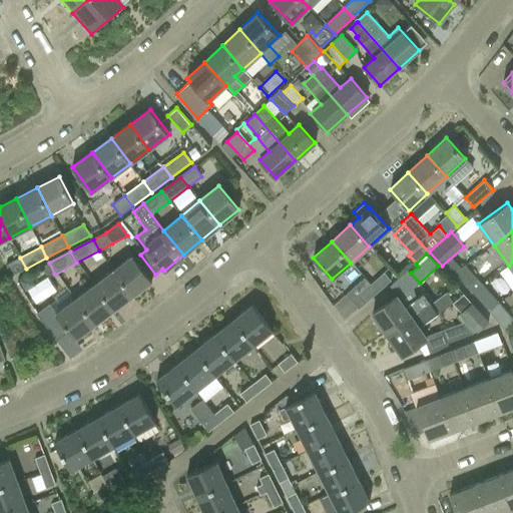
[(140,254),(134,260),(131,255),(111,271),(130,296),(150,281),(149,280),(155,275),(140,254)]
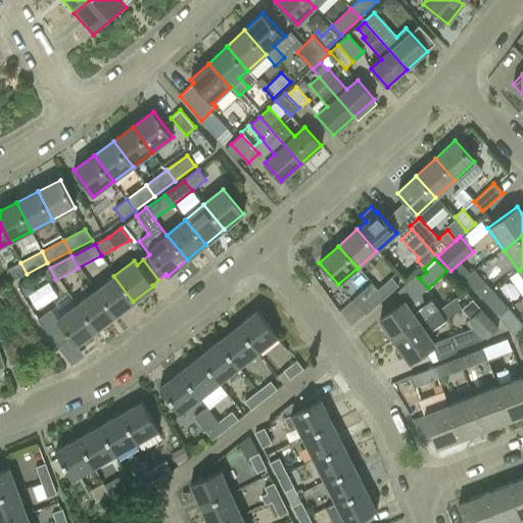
[(12,281),(27,274),(20,263),(6,271),(12,281)]
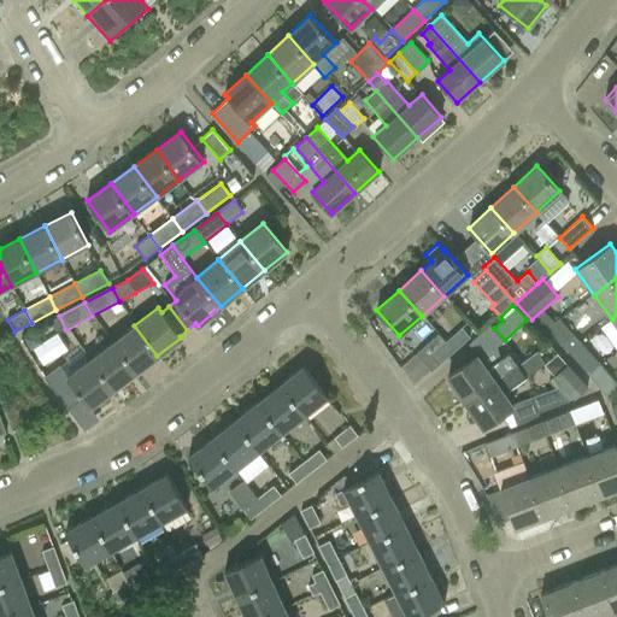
[(65,329),(59,316),(51,319),(56,330),(63,331),(66,330),(65,329)]
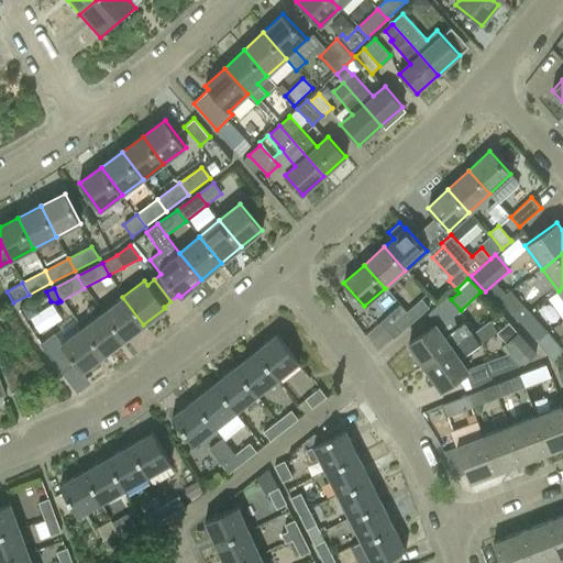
[(500,301),(519,321),(530,312),(510,291),(510,293),(500,301)]
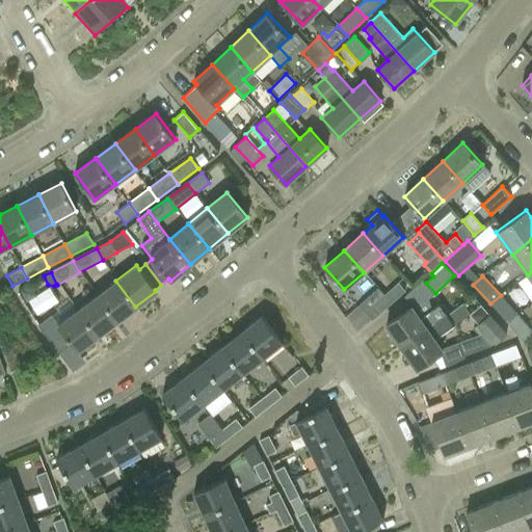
[(115,281),(97,295),(116,321),(135,307),(115,281)]
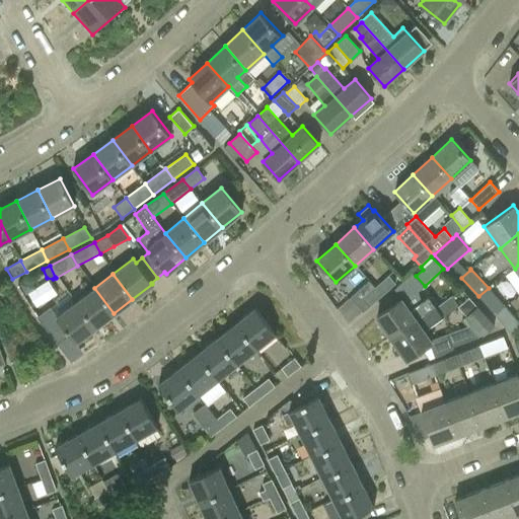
[(375,288),(382,295),(394,284),(387,276),(375,288)]
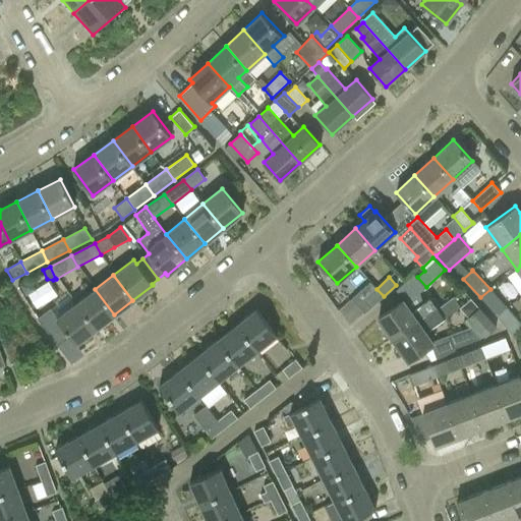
[(364,313),(384,296),(377,289),(375,289),(370,282),(351,299),(364,313)]
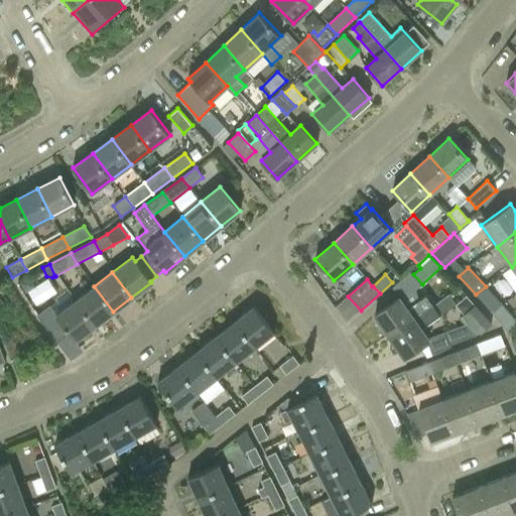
[(94,327),(113,311),(94,286),(75,300),(94,327)]
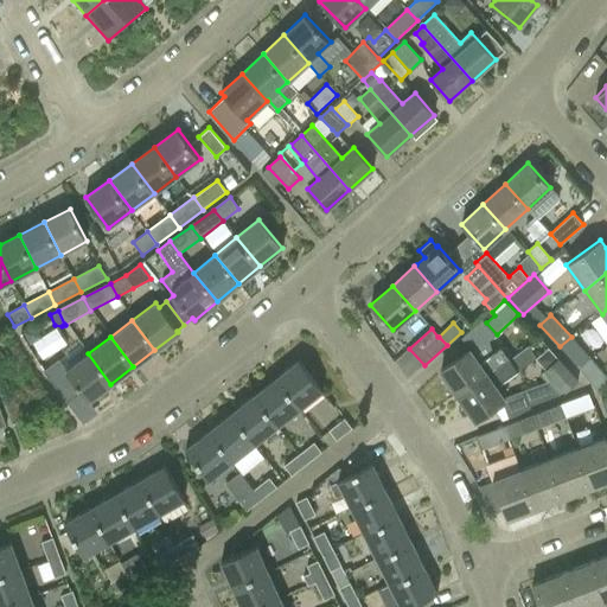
[(560,346),(579,369),(589,359),(590,358),(572,337),(560,346)]
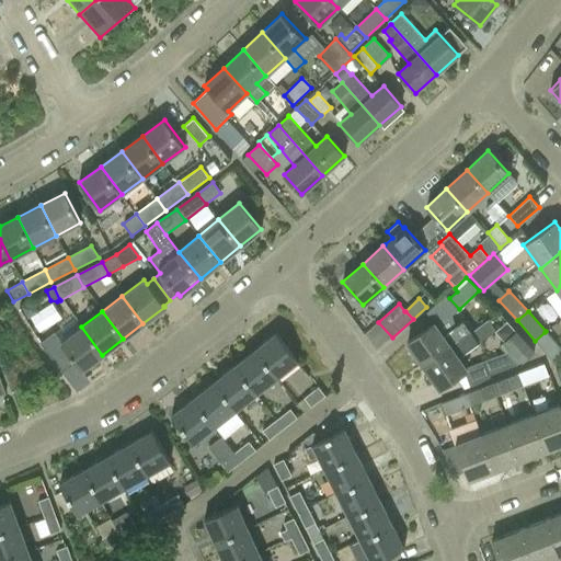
[(480,343),(479,342),(495,331),(488,319),(471,331),(423,364),(439,388),(456,377),(459,380),(466,376),(469,387),(477,384),(490,377),(489,375),(517,364),(519,362),(508,348),(505,351),(506,352),(465,368),(458,358),(480,343)]
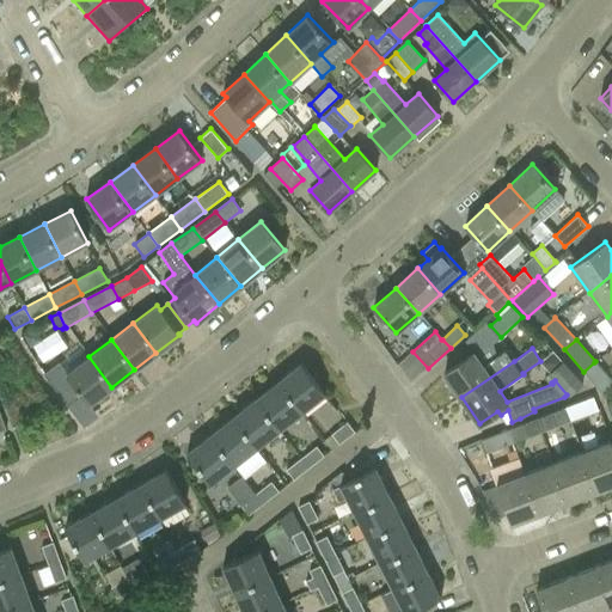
[(445,373),(461,397),(514,361),(506,350),(483,366),(473,353),(445,373)]
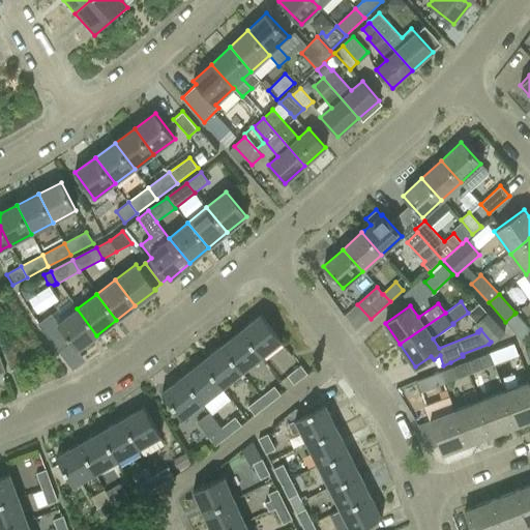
[(77,350),(96,335),(77,308),(58,323),(52,314),(38,324),(58,351),(70,342),(77,350)]
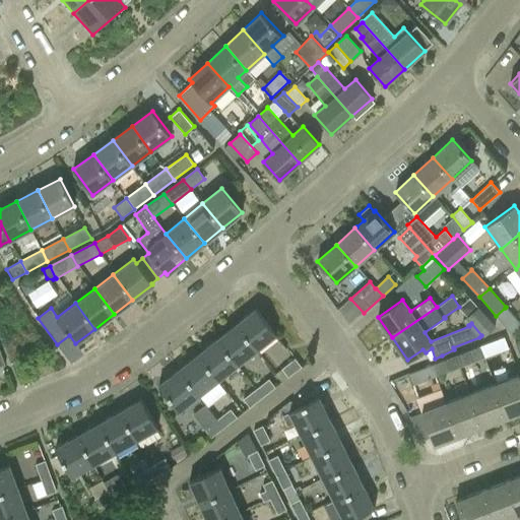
[(465,318),(471,323),(481,335),(483,336),(496,326),(478,306),(465,318)]
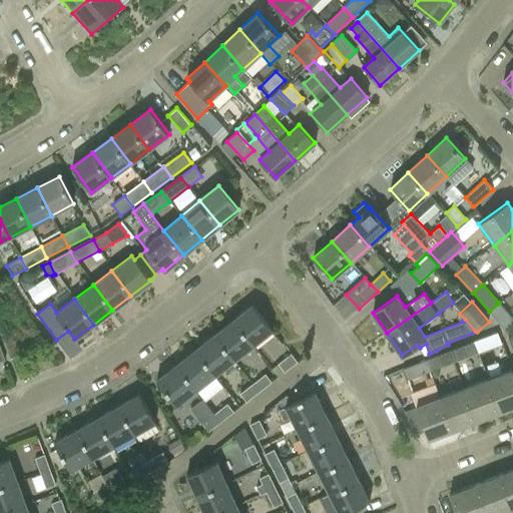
[(512,324),(512,318),(499,303),(498,304),(489,312),(506,330),(512,324)]
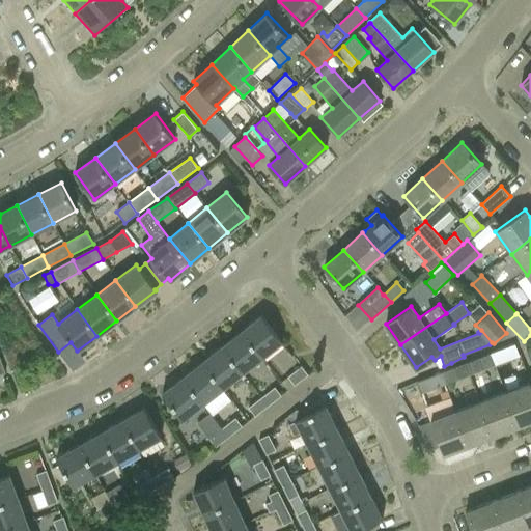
[(260,316),(241,332),(261,359),(282,343),(260,316)]
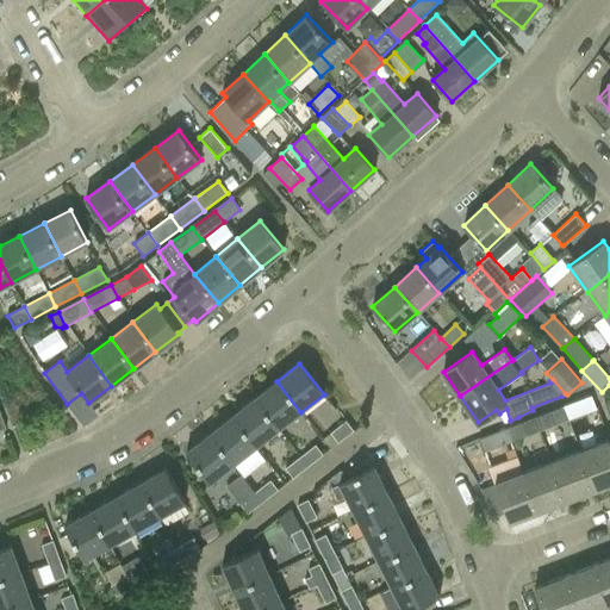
[(279,430),(300,412),(277,381),(254,399),(279,430)]
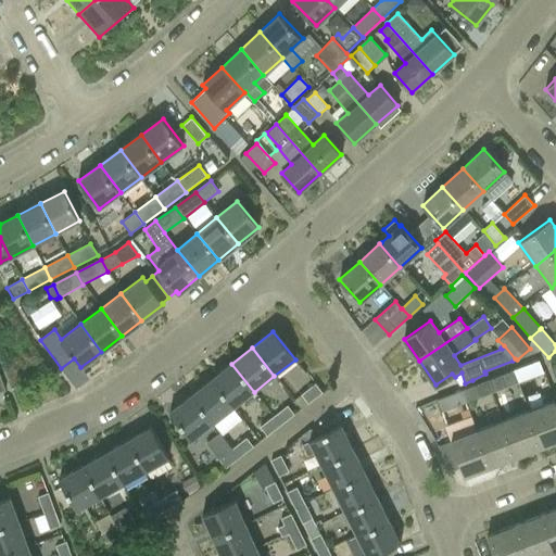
[(539,361),(513,370),(518,383),(544,374),(539,361)]
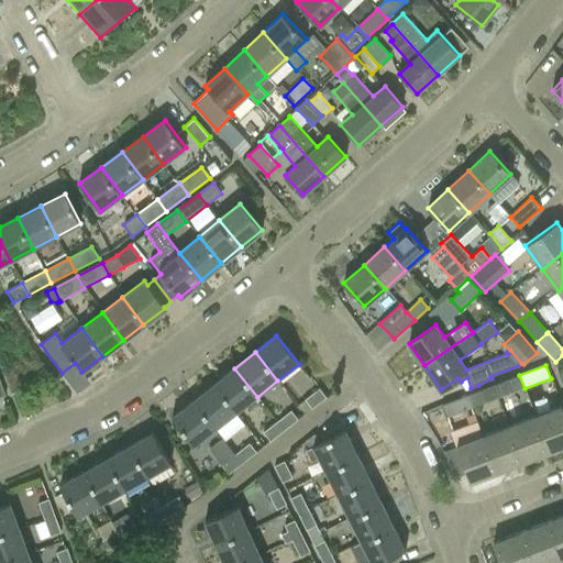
[(236,414),(257,397),(234,368),(214,385),(236,414)]
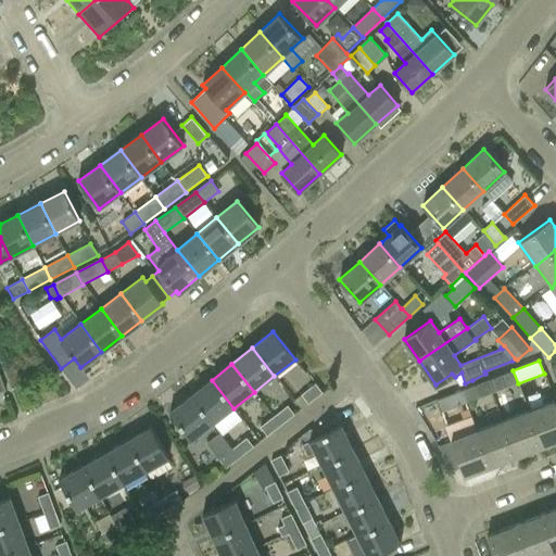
[(513,370),(487,380),(492,393),(518,383),(513,370)]
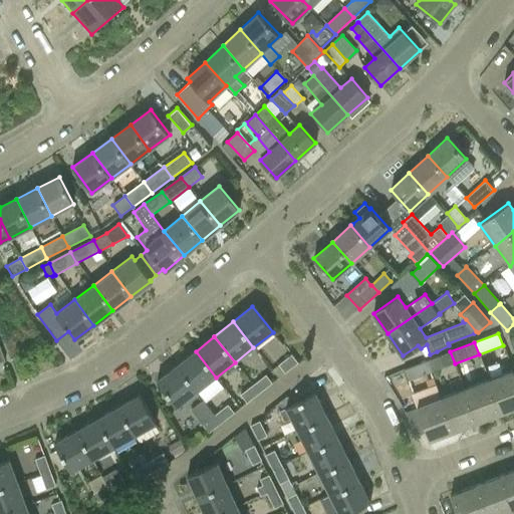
[(197,392),(216,377),(196,351),(177,365),(197,392)]
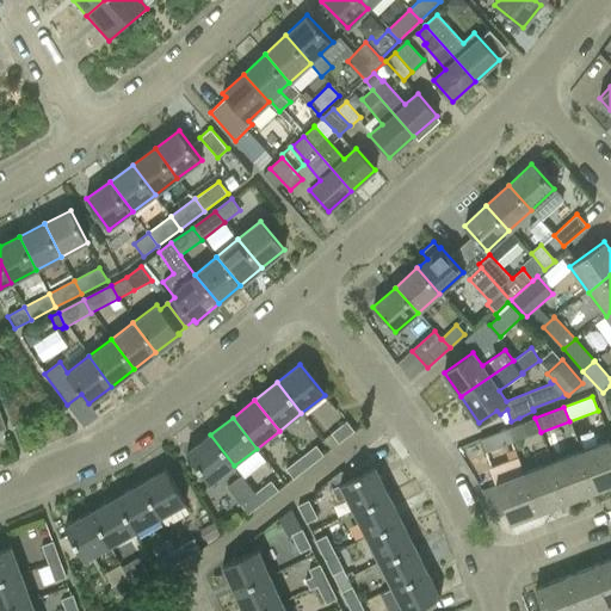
[(535,418),(506,427),(512,443),(541,432),(535,418)]
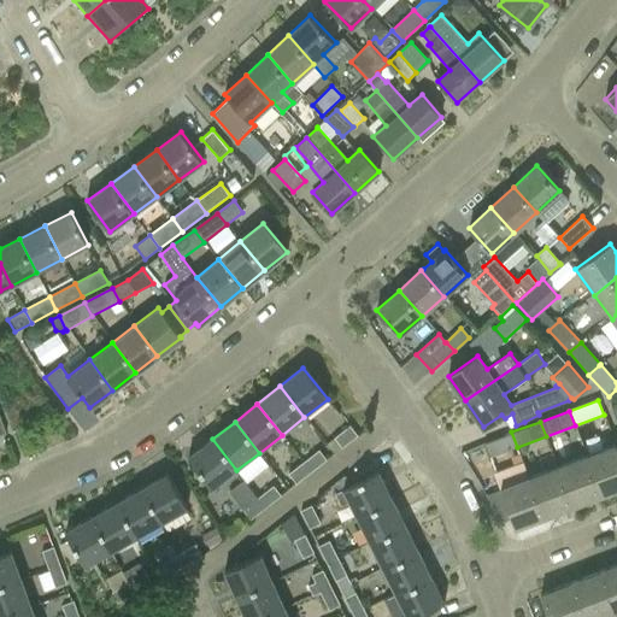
[(334,453),(342,447),(358,435),(350,425),(334,438),(334,436),(327,444),(334,453)]
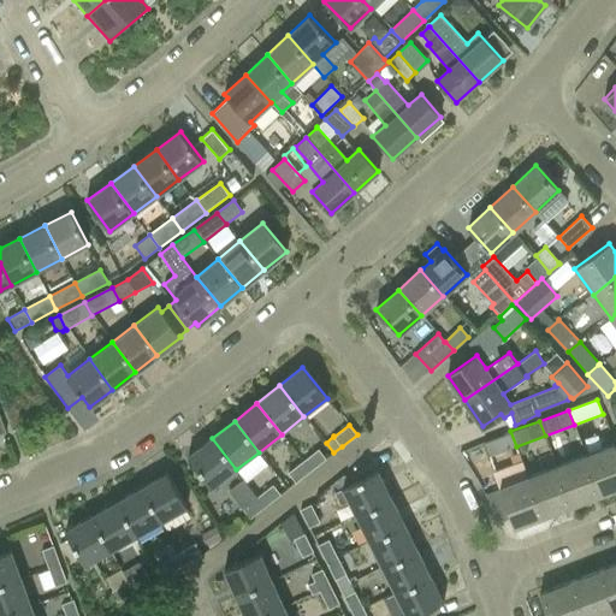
[(489,457),(516,446),(510,431),(483,442),(489,457)]
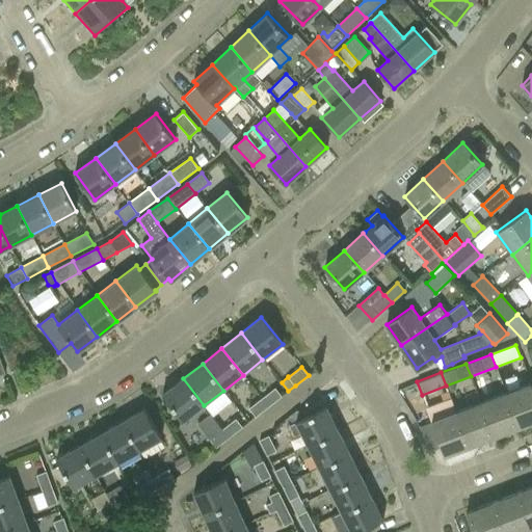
[(184,422),(204,405),(183,378),(163,395),(184,422)]
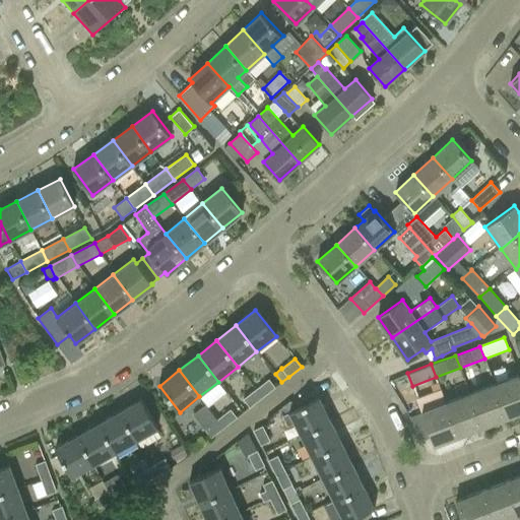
[(519,377),(519,375),(494,385),(506,418),(519,412),(519,377)]
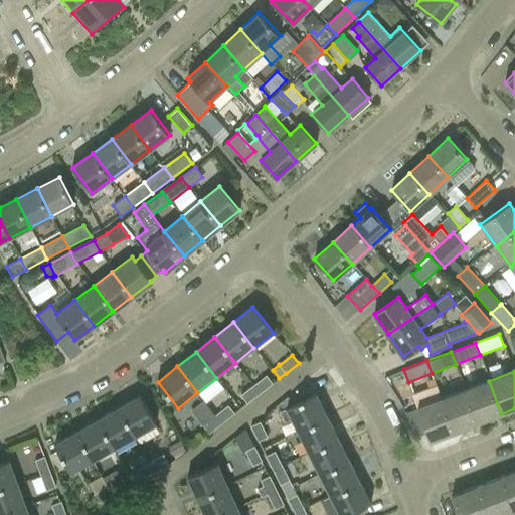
[(273,383),(267,375),(252,385),(260,394),(273,383)]
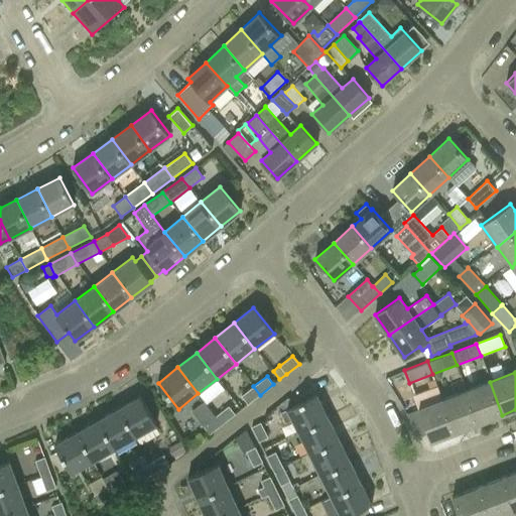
[(480,424),(502,415),(490,382),(467,391),(480,424)]
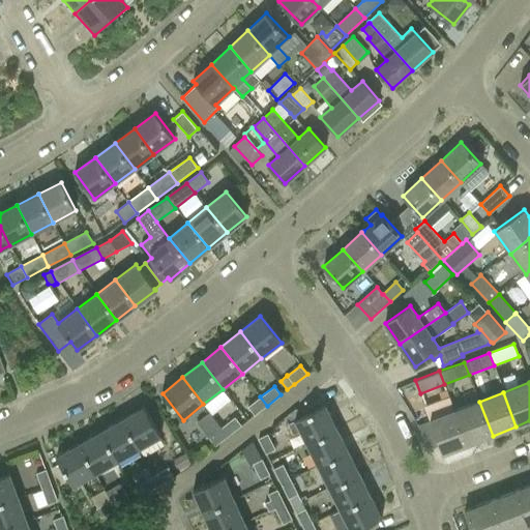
[(267,406),(260,396),(247,407),(255,415),(267,406)]
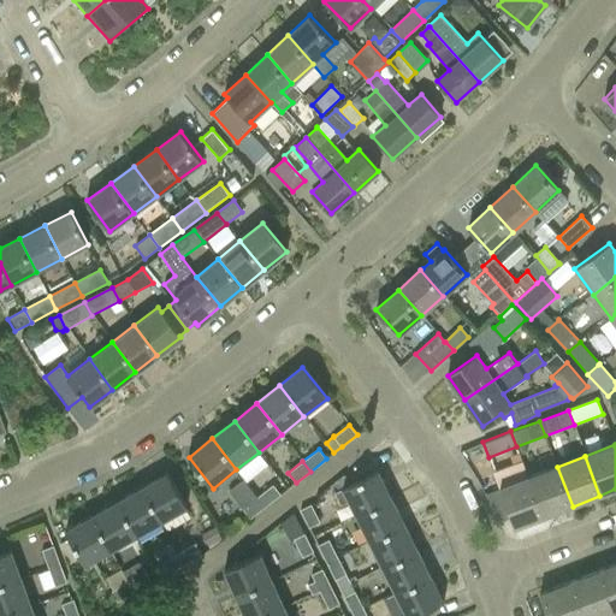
[(515,528),(545,516),(529,478),(523,462),(495,473),(501,489),(499,489),(515,528)]
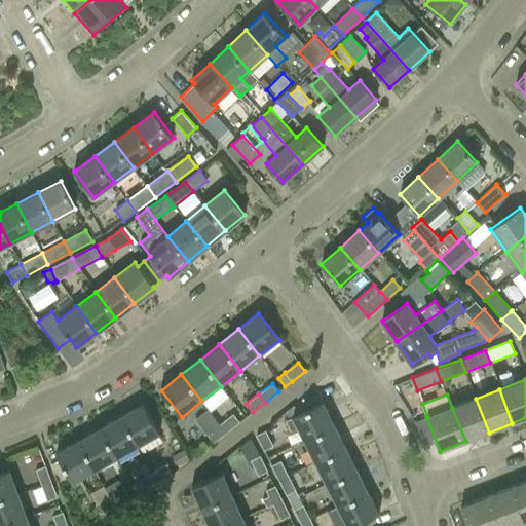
[(476,399),(452,408),(465,441),(489,433),(476,399)]
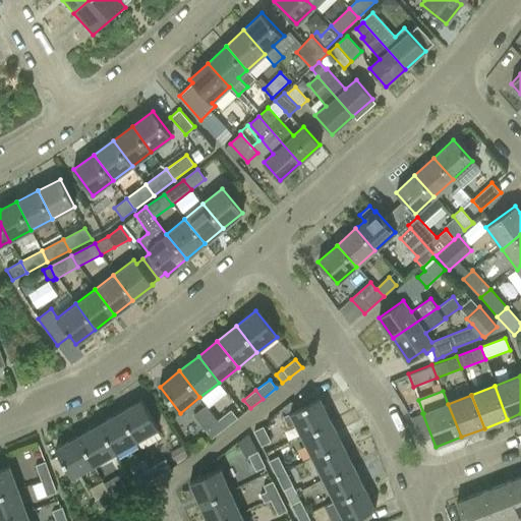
[(140,399),(119,411),(136,442),(159,428),(140,399)]
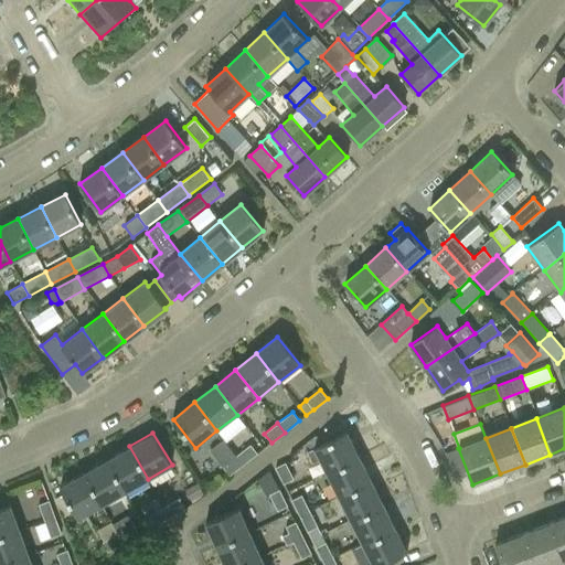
[(345,433),(323,444),(317,435),(307,441),(311,450),(307,452),(312,462),(319,459),(326,473),(359,457),(345,433)]
